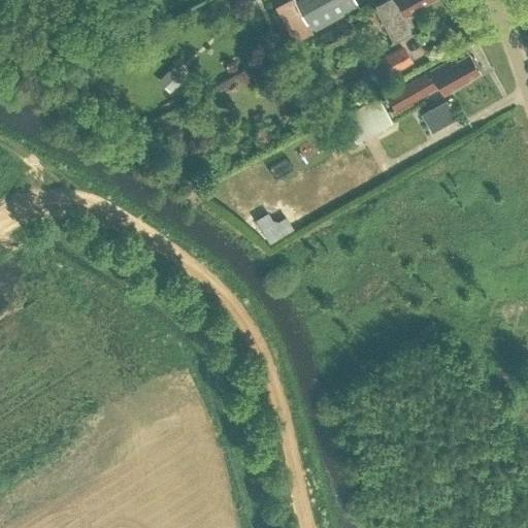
[(353,0),(285,0),(276,5),(296,40),(357,7),(353,0)]
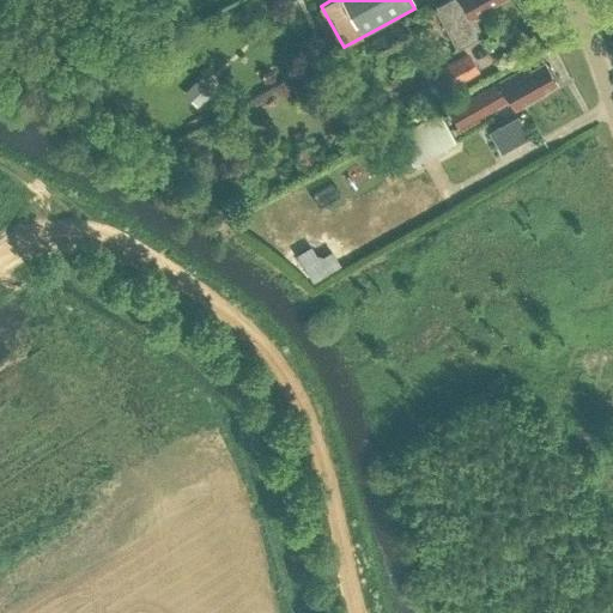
[(486,4),(492,0),(447,0),(435,7),(444,24),(459,49),(484,35),(474,17),(489,8),(486,4)]
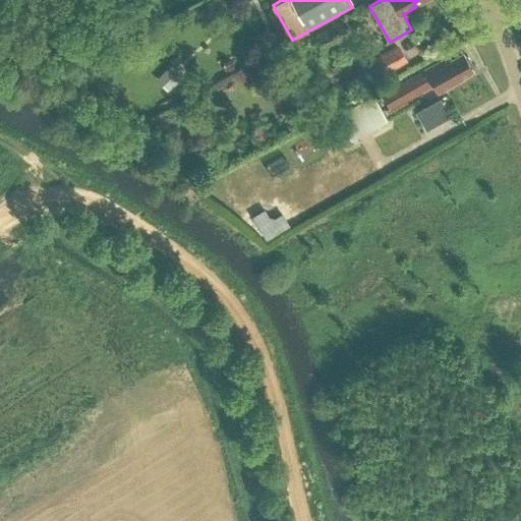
[(323,50),(351,35),(343,19),(314,35),(323,50)]
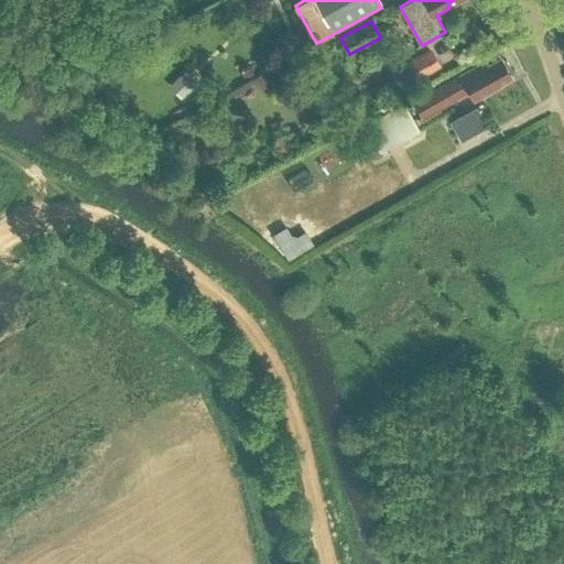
[(54,41),(60,52),(68,47),(63,36),(54,41)]
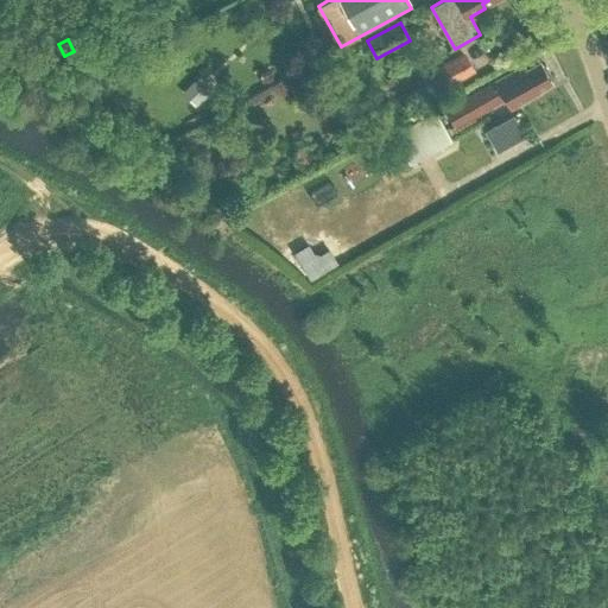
[(463,50),(413,78),(424,99),(475,70),(463,50)]
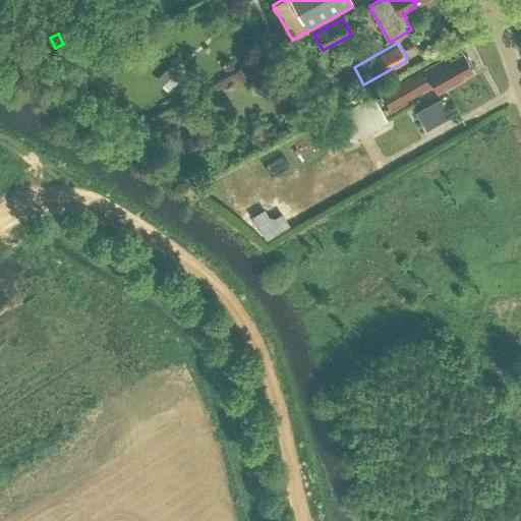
[(424,68),(424,69),(382,93),(390,107),(431,82),(437,91),(452,81),(451,79),(471,68),(462,52),(450,59),(448,55),(424,68)]
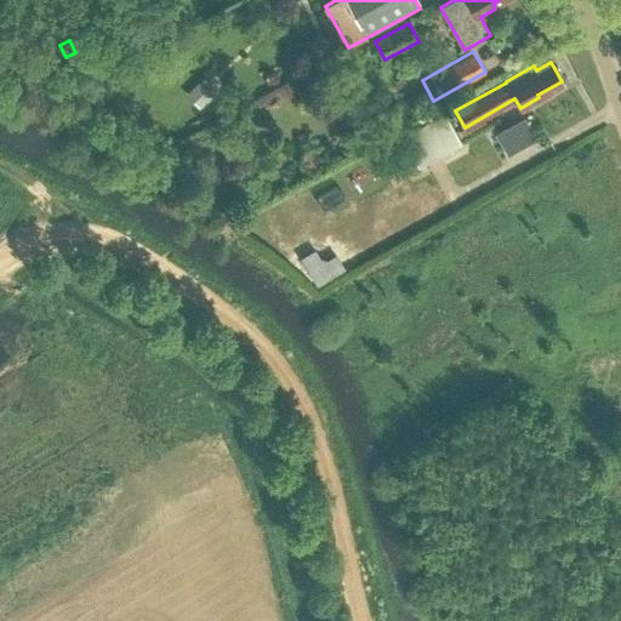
[(204,75),(184,93),(199,109),(218,91),(204,75)]
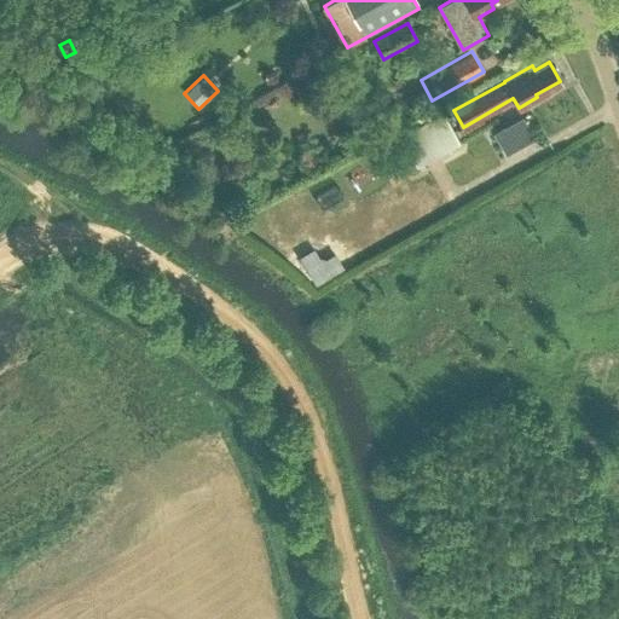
[(416,163),(458,139),(441,109),(399,133),(416,163)]
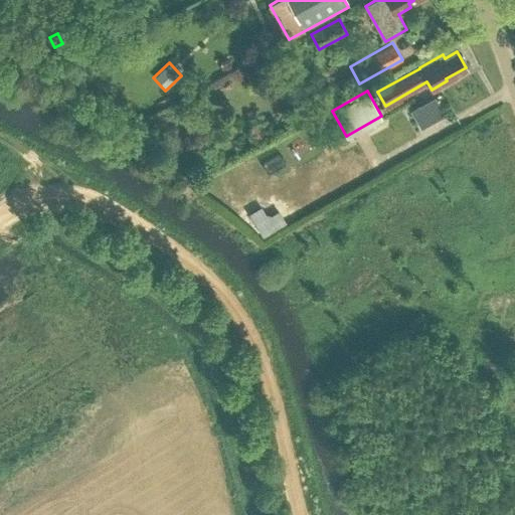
[(418,127),(443,113),(433,95),(408,108),(418,127)]
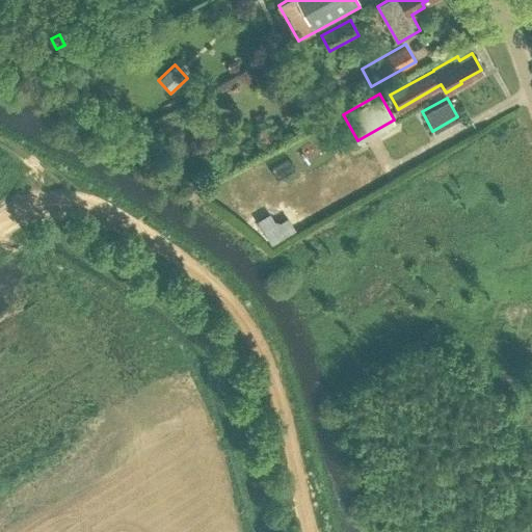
[(269,213),(257,220),(270,245),(284,238),(295,231),(288,217),(280,222),(274,220),(269,213)]
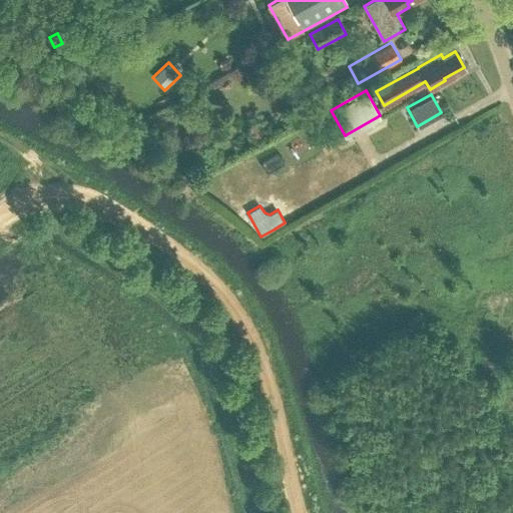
All buildings are outlined.
